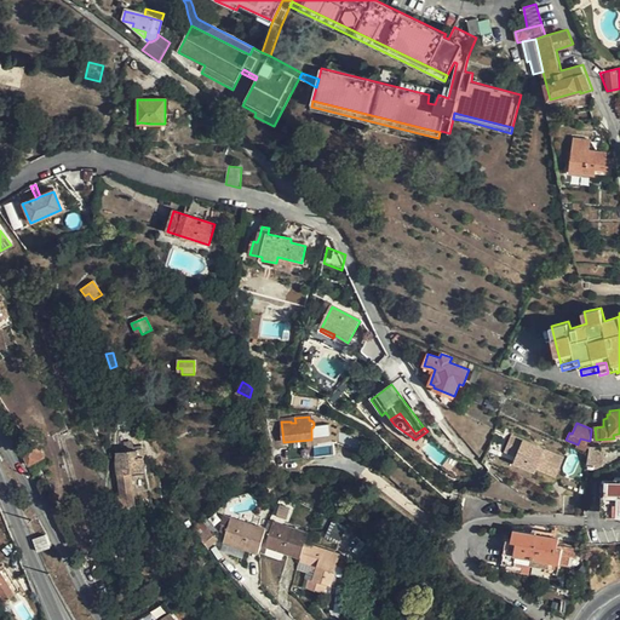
[(511,436),(505,452),(516,457),(538,465),(547,469),(546,471),(557,476),(564,458),(511,436)]
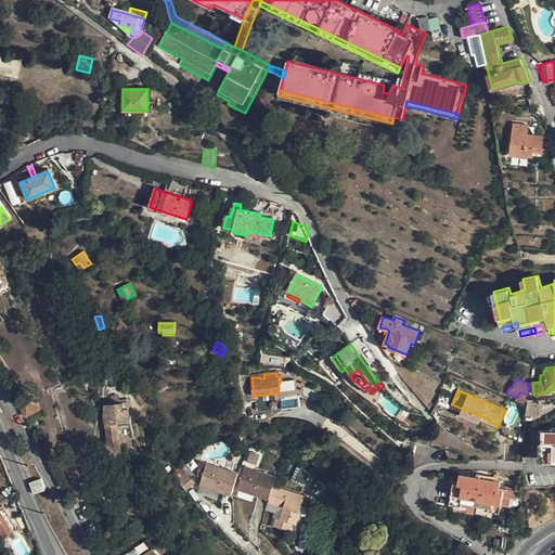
[(525,404),(528,395),(519,392),(517,398),(516,400),(525,404)]
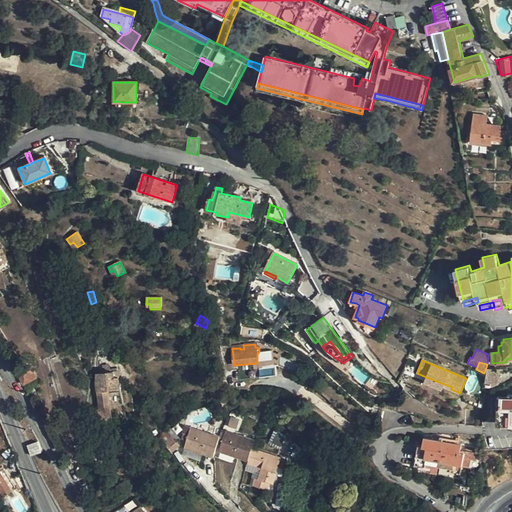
[(32,366),(28,368),(33,380),(37,377),(32,366)]
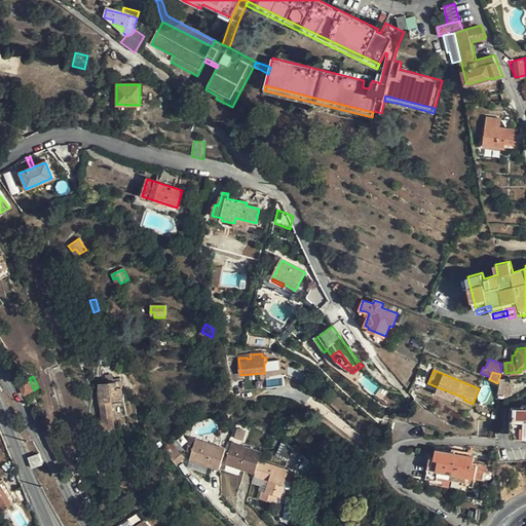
[(20,383),(26,395),(34,390),(29,378),(20,383)]
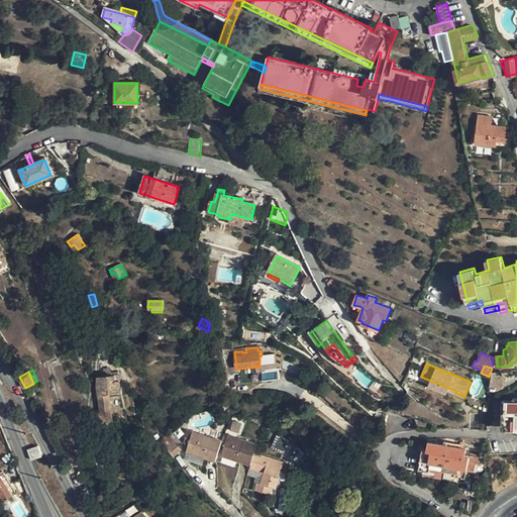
[(490,383),(490,386),(503,388),(505,374),(492,372),(490,383)]
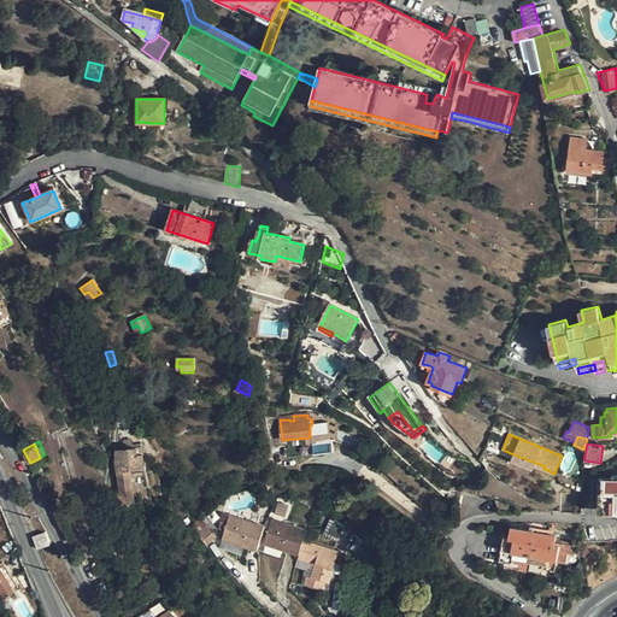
[(306,445),(285,447),(286,459),(307,458),(306,445)]
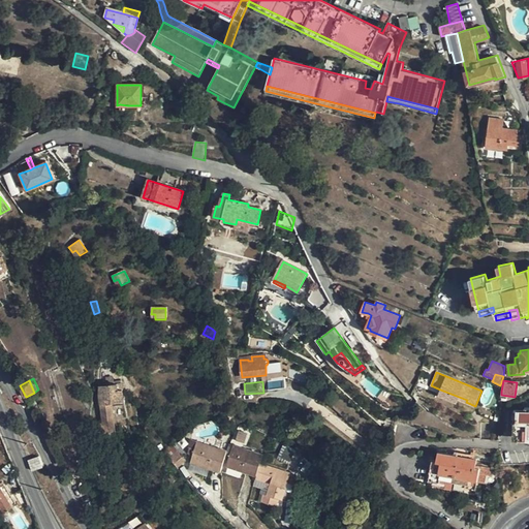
[(116,431),(113,406),(113,403),(125,401),(125,400),(122,384),(121,384),(100,387),(100,398),(104,423),(99,424),(100,433),(116,431)]
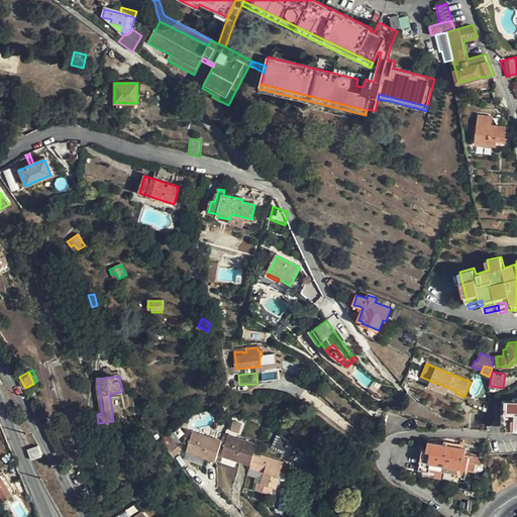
[(448,388),(430,381),(429,385),(446,392),(447,390),(448,388)]
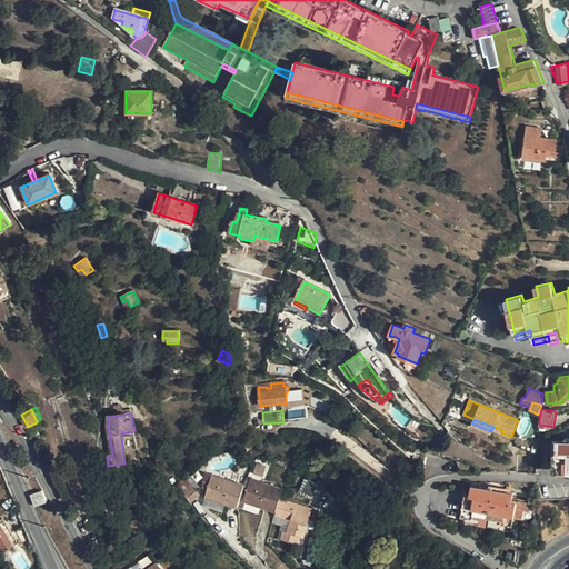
[(533,430),(519,423),(516,432),(530,438),(533,430)]
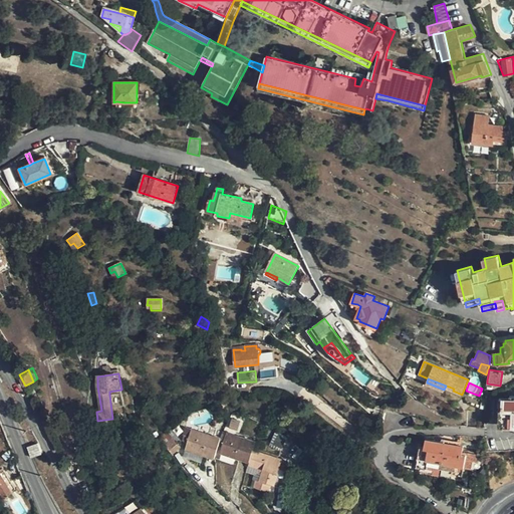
[(513,399),(503,399),(502,424),(513,424),(513,399)]
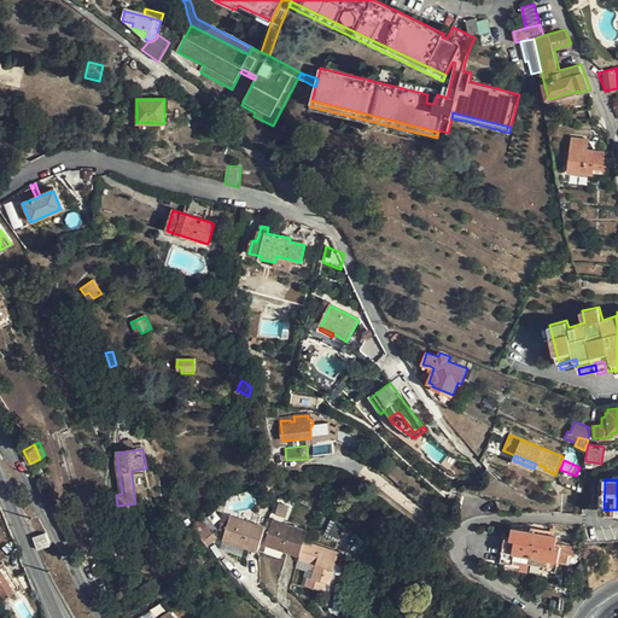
[(287,508),(280,506),(277,516),(285,518),(287,508)]
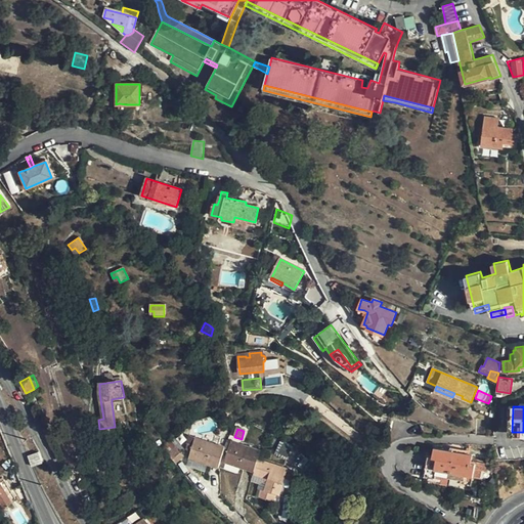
[(219,468),(223,455),(225,447),(218,445),(221,438),(215,436),(212,443),(195,438),(193,445),(191,451),(189,459),(199,462),(208,465),(219,468)]
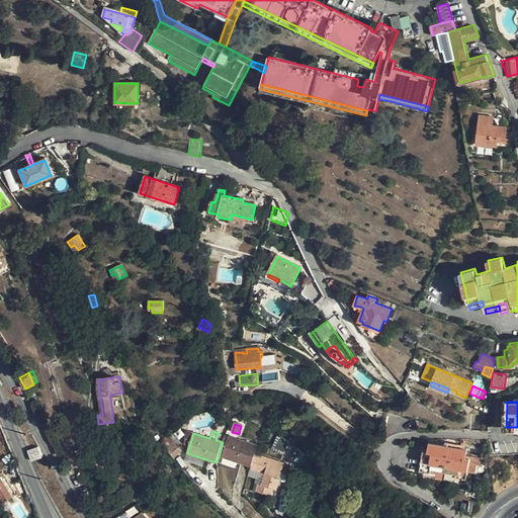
[(277,436),(277,437),(274,444),(271,450),(283,455),(288,441),(288,440),(277,436)]
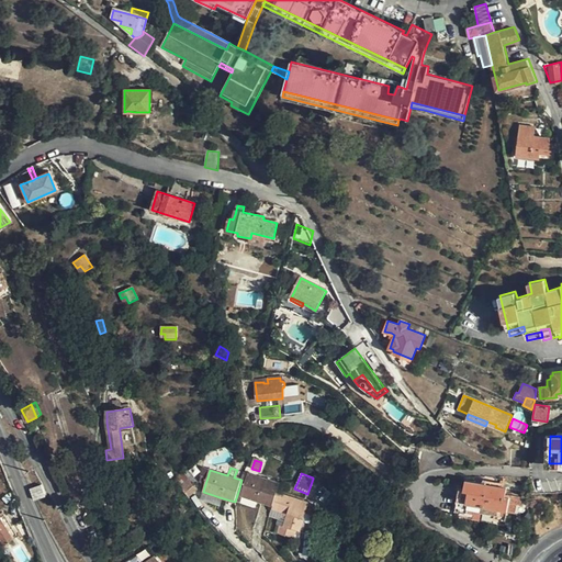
[(277,494),(280,484),(247,474),(243,490),(240,496),(272,507),(277,494)]
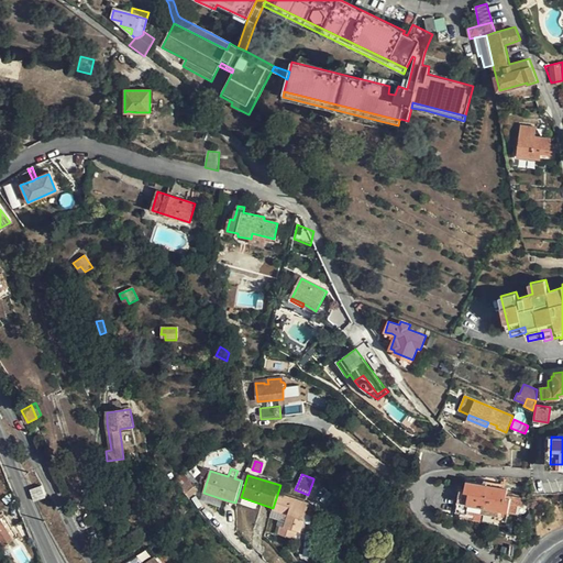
[(481,521),(483,512),(496,515),(495,519),(507,521),(508,512),(516,514),(518,506),(523,506),(525,499),(506,496),(507,488),(467,482),(465,492),(460,490),(456,512),(474,516),(473,519),(481,521)]
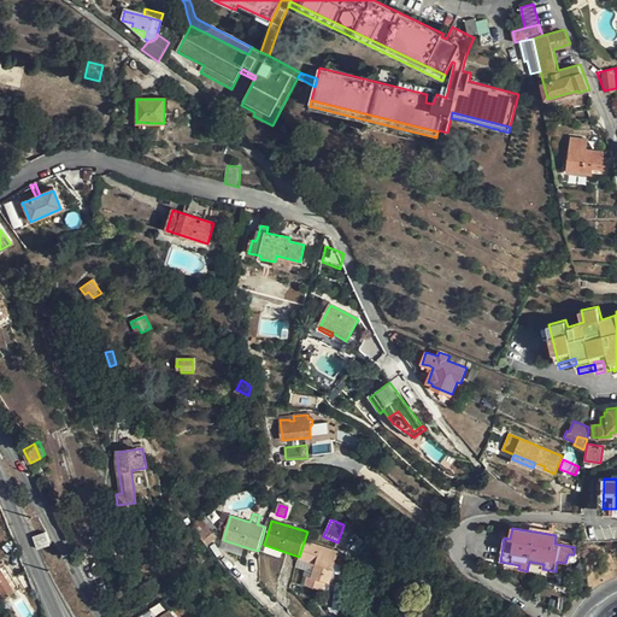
[(33,535),(37,548),(51,544),(46,530),(33,535)]
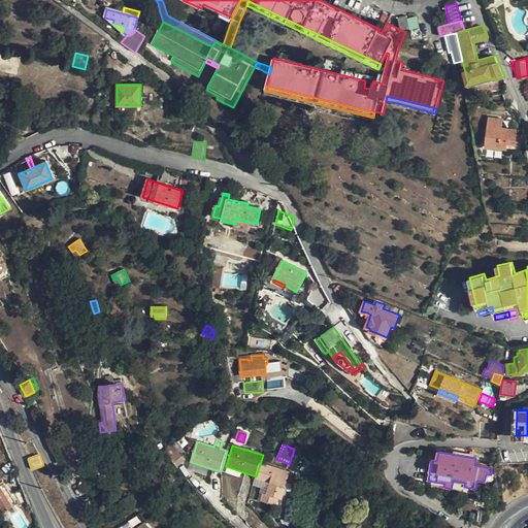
[(256,476),(255,480),(270,484),(266,495),(262,494),(260,501),(276,506),(277,498),(282,499),(290,473),(260,464),(256,476)]
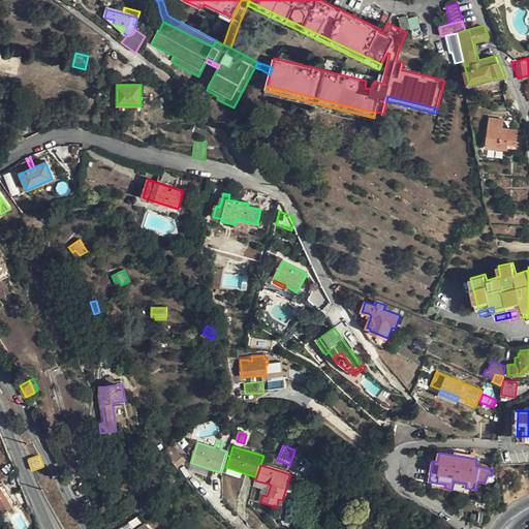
[(208,475),(210,469),(200,466),(198,472),(208,475)]
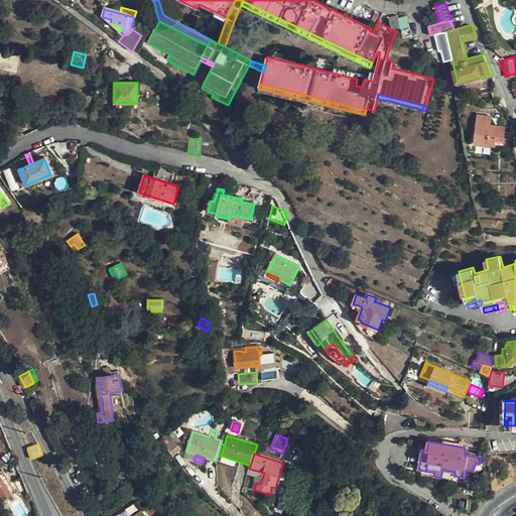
[(172,468),(167,464),(159,474),(165,478),(172,468)]
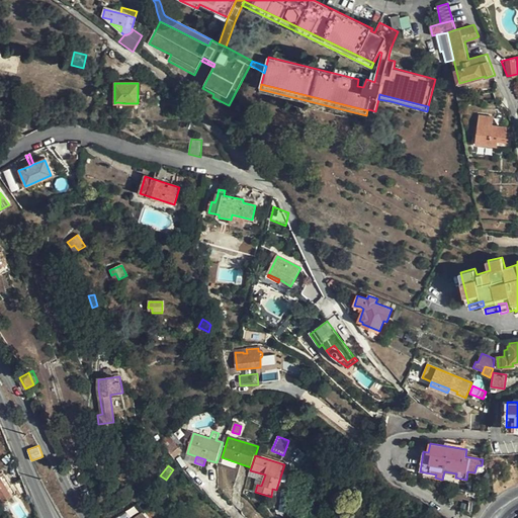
[(250,470),(249,475),(259,478),(257,485),(261,486),(265,475),(250,470)]
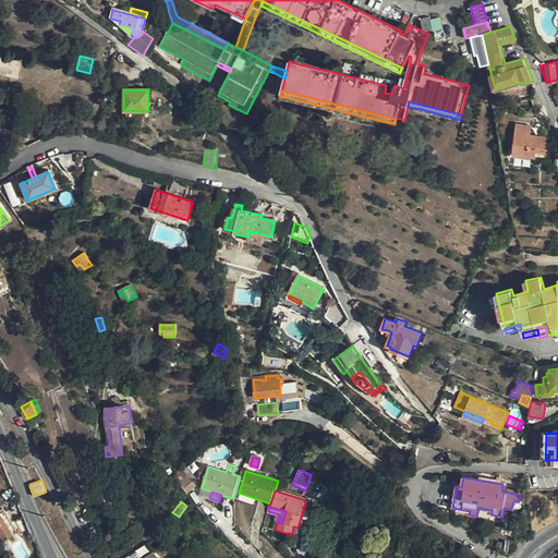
[(0,540),(0,541),(16,531),(3,511),(0,513),(0,540)]
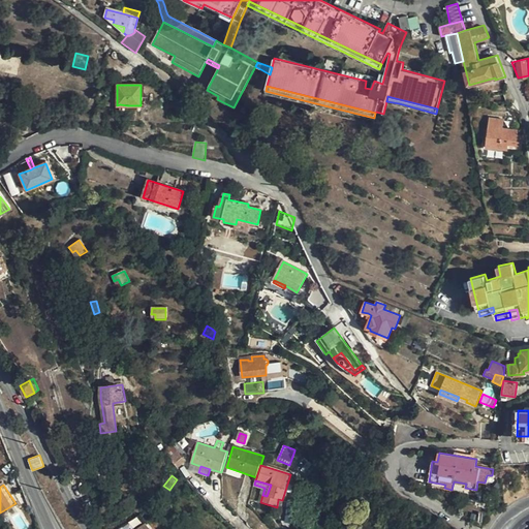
[(248,504),(256,512),(259,504),(249,501),(248,504)]
